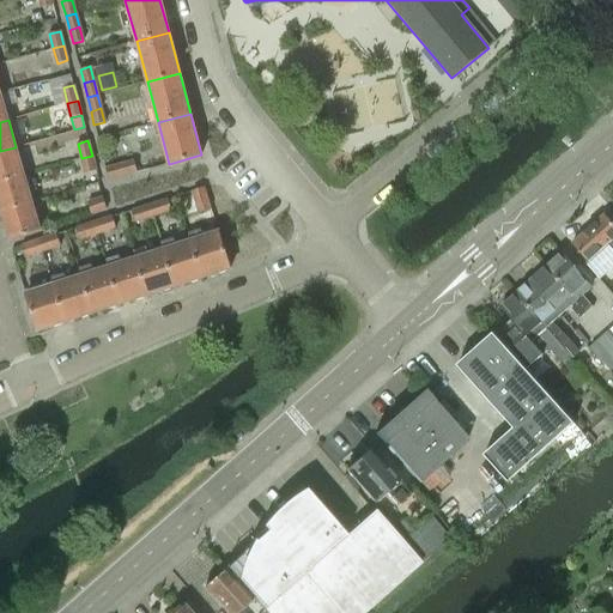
[(0,181),(24,175),(16,147),(0,151),(0,181)]
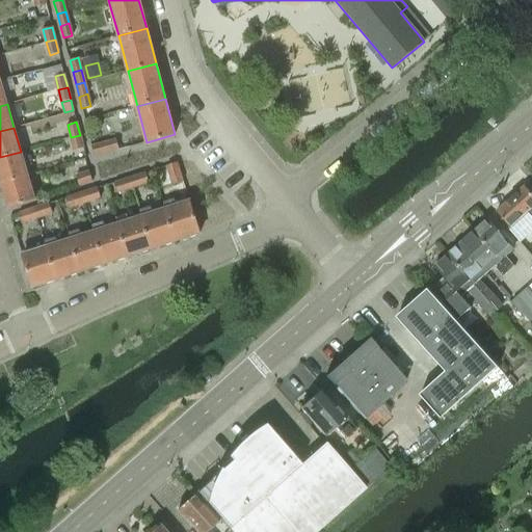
[(83,148),(80,135),(71,137),(74,151),(83,148)]
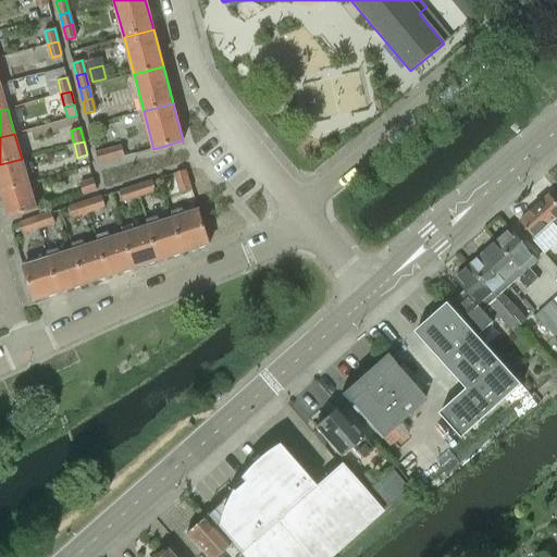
[(111,159),(124,156),(121,146),(109,150),(111,159)]
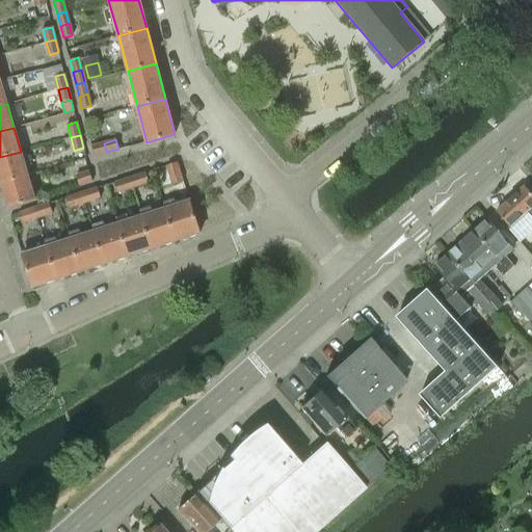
[(95,156),(106,152),(104,143),(91,147),(95,156)]
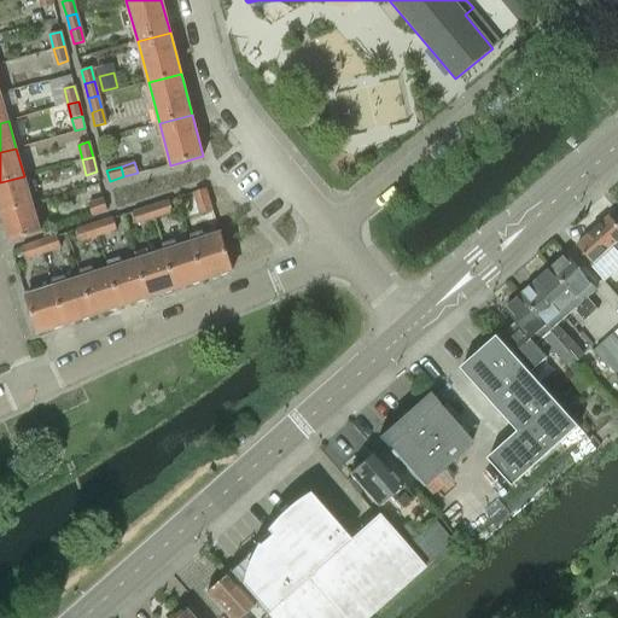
[(0,210),(0,213),(33,204),(24,176),(0,182),(0,210)]
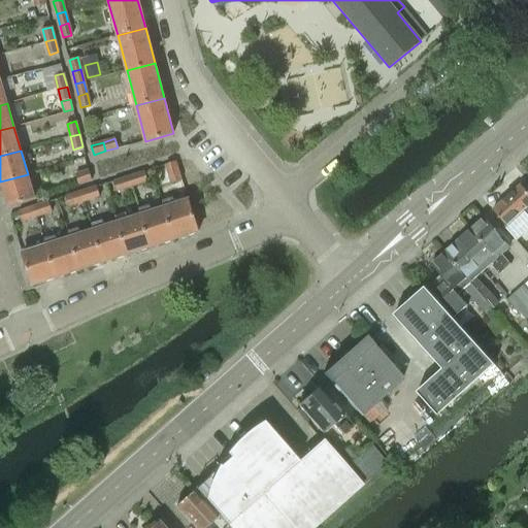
[(175,161),(165,164),(171,182),(180,178),(175,161)]
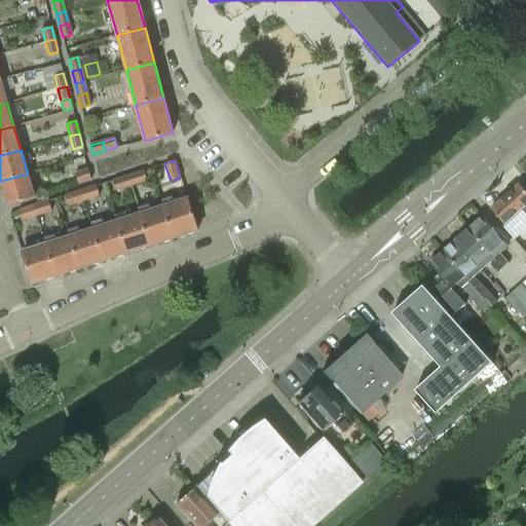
[(87,170),(75,174),(78,184),(90,179),(87,170)]
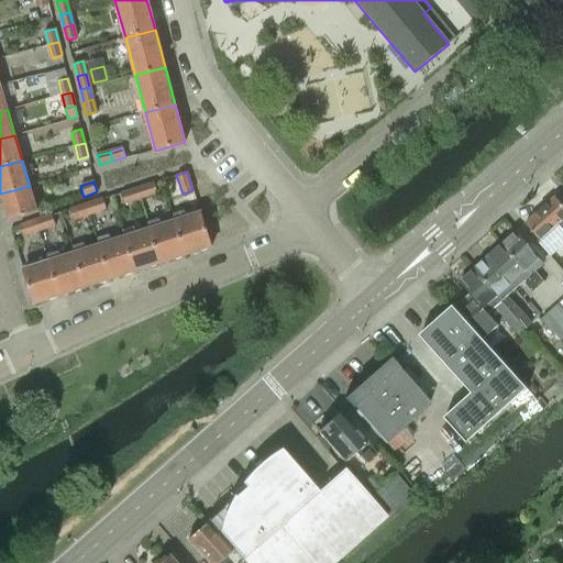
[(153,183),(138,188),(141,198),(156,194),(153,183)]
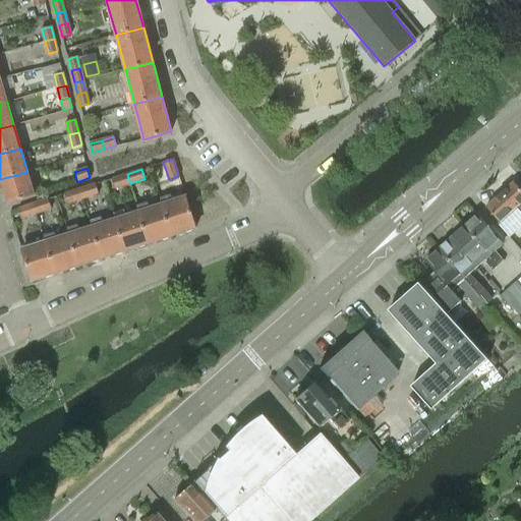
[(34,196),(27,172),(0,179),(7,204),(34,196)]
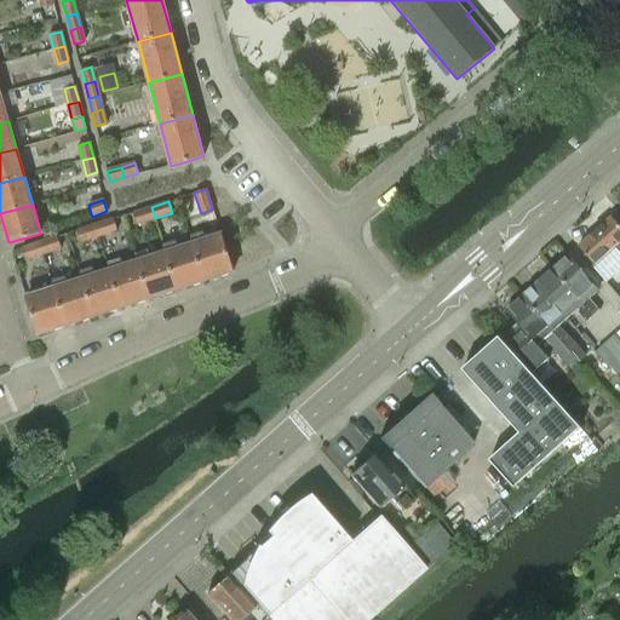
[(137,224),(155,218),(151,207),(133,213),(137,224)]
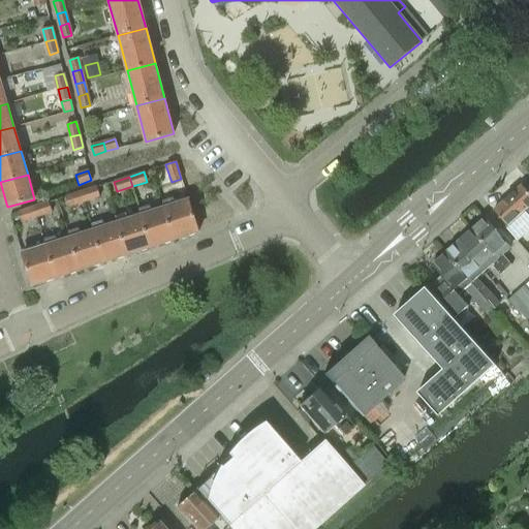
[(96,187),(81,192),(84,201),(99,196),(96,187)]
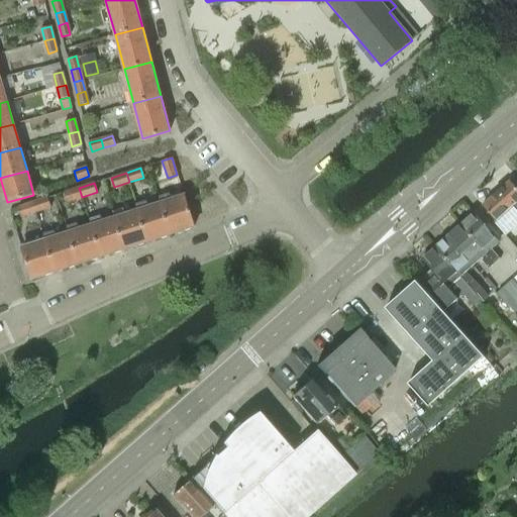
[(516,189),(510,183),(483,206),(497,221),(513,206),(516,211),(516,189)]
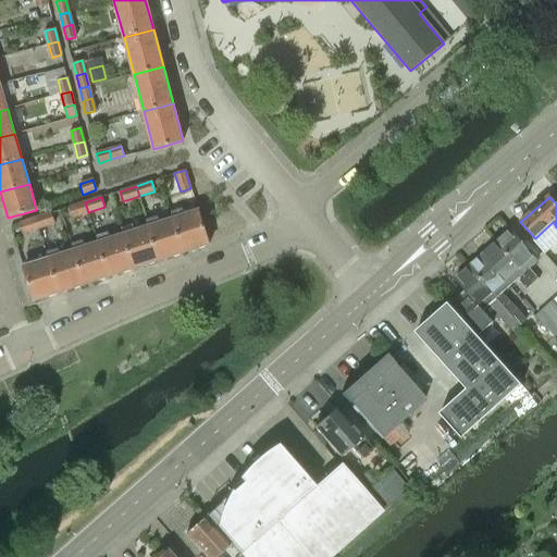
[(73,218),(88,212),(85,202),(70,207),(73,218)]
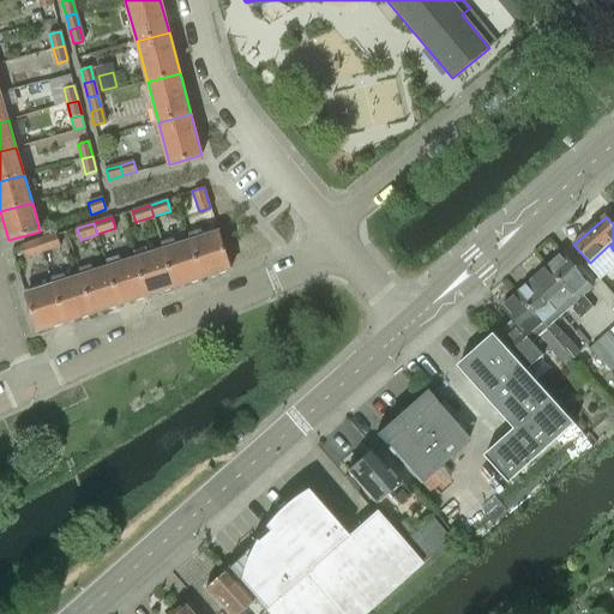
[(191,241),(203,278),(216,274),(218,275),(224,272),(227,270),(230,269),(218,233),(191,241)]
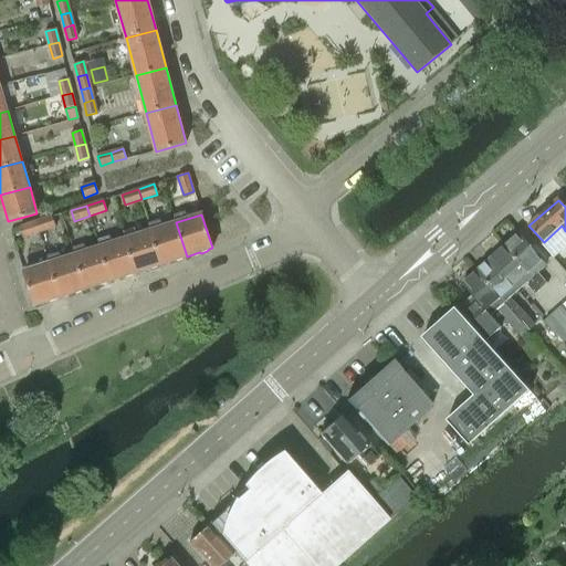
[(52,217),(35,222),(39,232),(55,227),(52,217)]
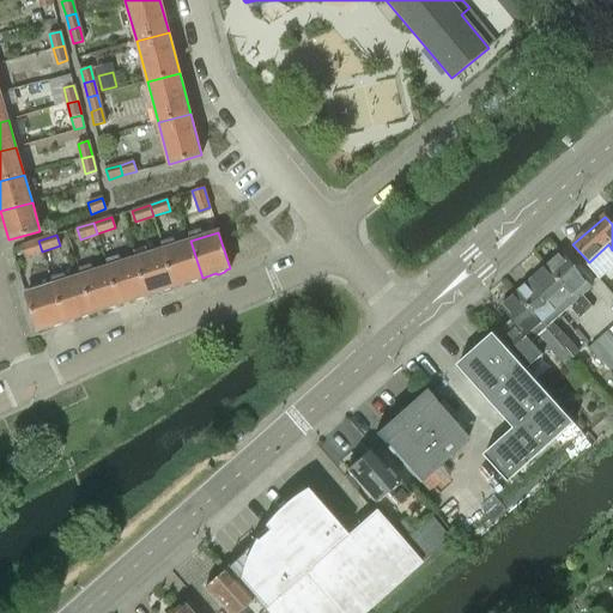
[(24,258),(42,252),(38,241),(20,246),(24,258)]
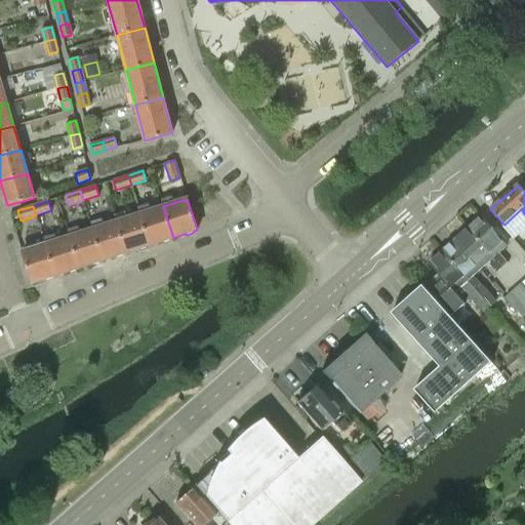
[(173,238),(163,206),(139,214),(150,245),(161,242),(163,242),(169,240),(170,239),(173,238)]
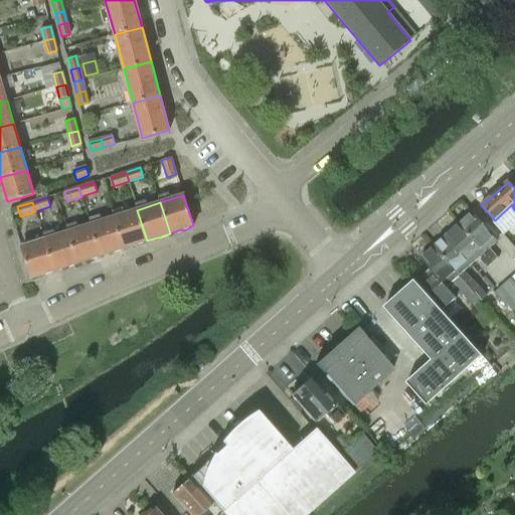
[(147,240),(137,210),(114,217),(124,247),(135,244),(137,244),(143,243),(144,241),(147,240)]
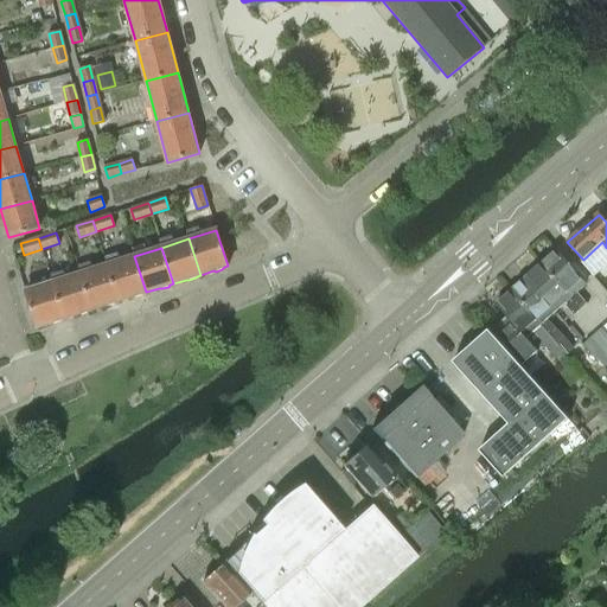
[(541,266),(581,311),(587,305),(577,294),(586,286),(556,251),(541,266)]
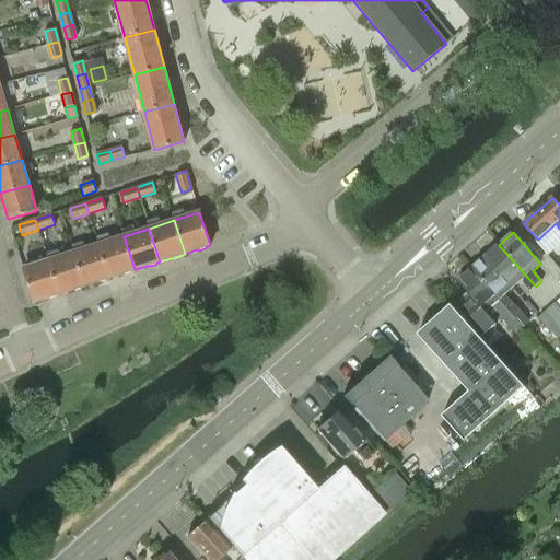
[(135,269),(124,236),(100,244),(109,278),(121,273),(124,275),(130,272),(132,270),(135,269)]
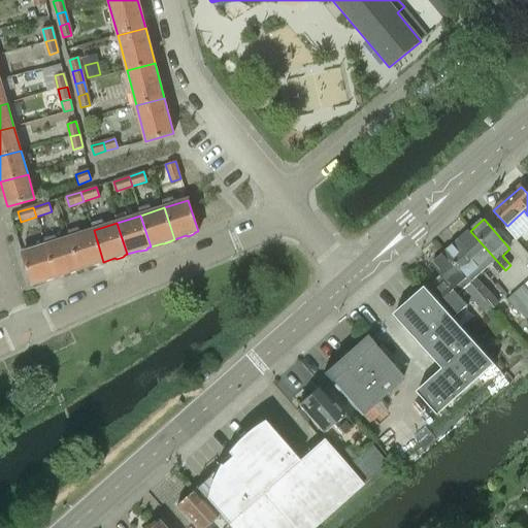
[(103,262),(94,230),(70,238),(79,269),(91,266),(93,266),(99,264),(101,263),(103,262)]
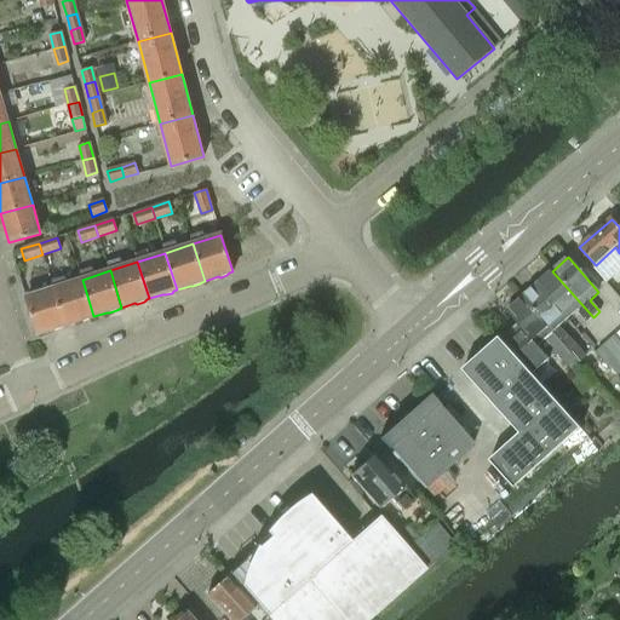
[(552,271),(538,285),(568,320),(577,313),(586,323),(593,317),(552,271)]
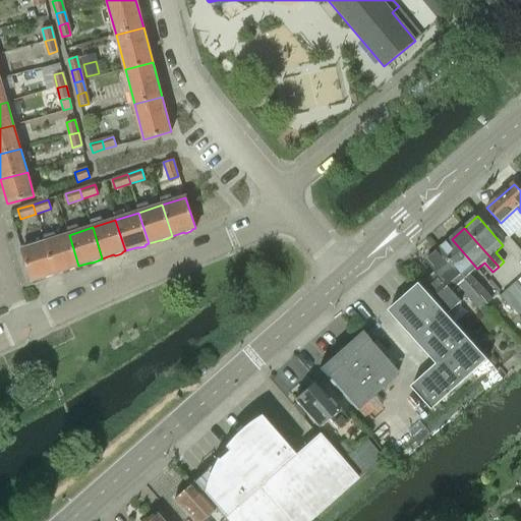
[(69,235),(46,242),(55,273),(66,270),(69,270),(74,269),(76,267),(78,266),(69,235)]
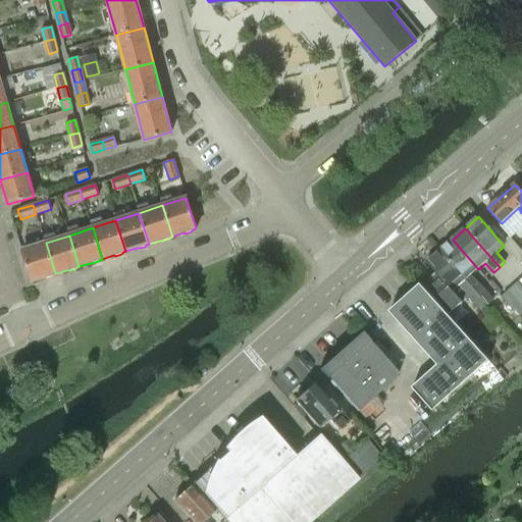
[(478,269),(453,240),(439,251),(487,306),(493,301),(471,275),(478,269)]
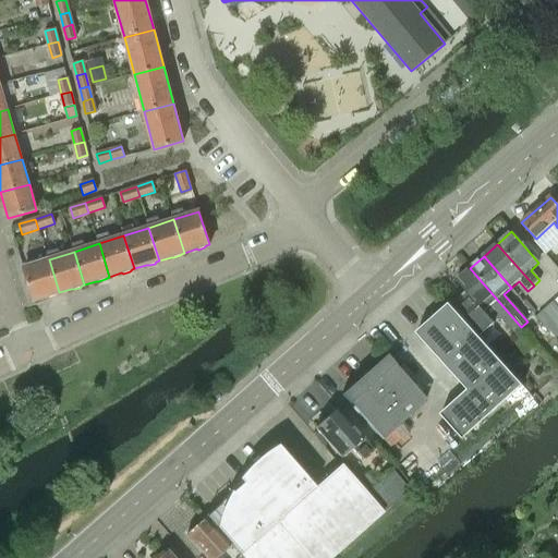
[(59,292),(49,259),(23,268),(34,301),(47,296),(49,298),(55,295),(57,293),(59,292)]
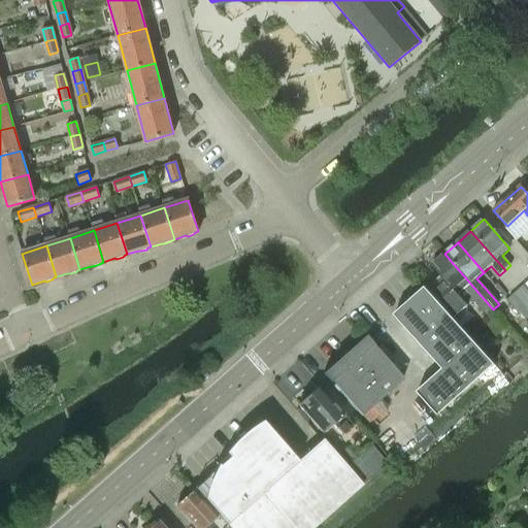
[(443,278),(428,292),(453,320),(470,304),(474,304),(486,316),(493,309),(444,254),(432,265),(443,278)]
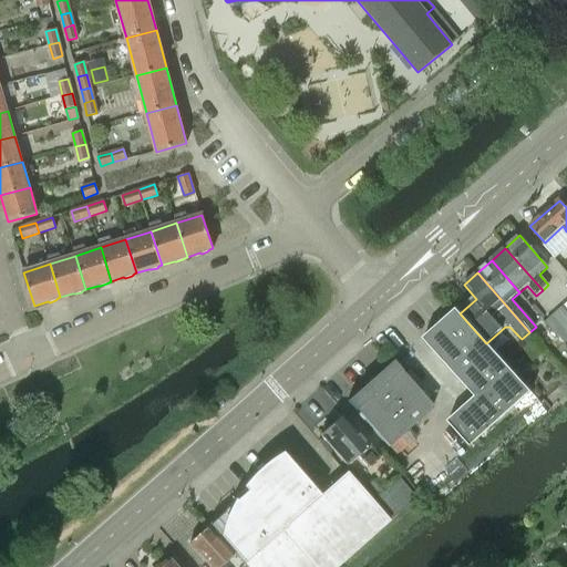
[(566,341),(566,312),(563,308),(547,322),(565,343),(566,341)]
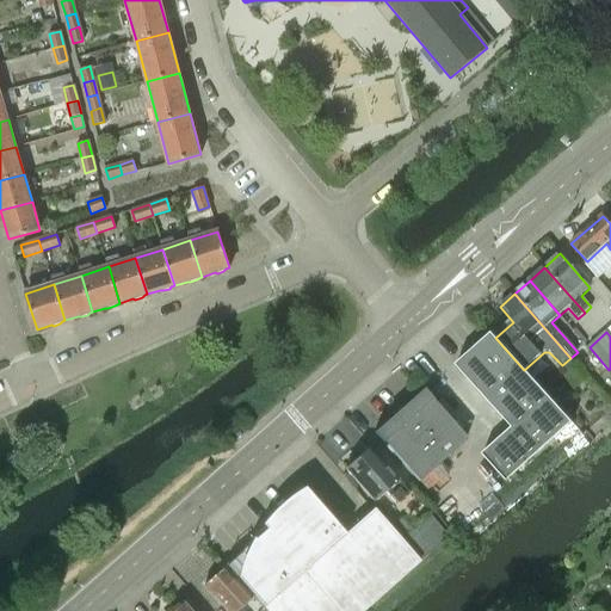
[(524,370),(495,338),(492,333),(456,365),(512,427),(482,455),(506,481),(572,423),(524,370)]
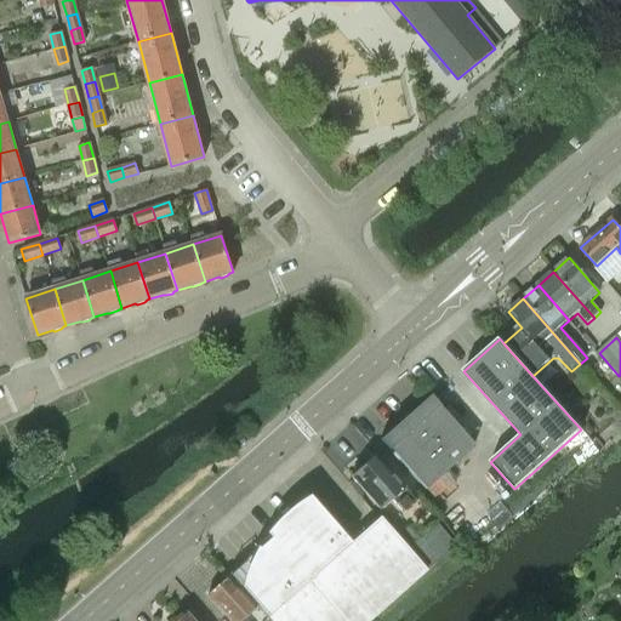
[(379,439),(423,490),(473,446),(428,396),(379,439)]
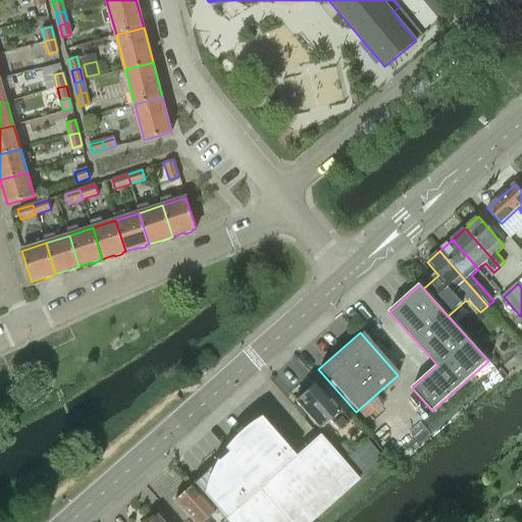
[(349,421),(314,382),(305,390),(301,392),(297,395),(297,399),(295,401),(319,428),(328,420),(337,430),(349,421)]
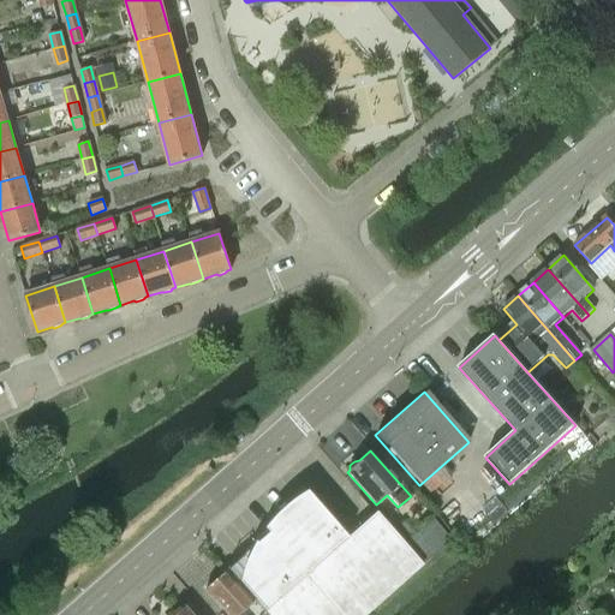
[(402,544),(375,513),(346,539),(309,496),(228,568),(227,568),(226,569),(266,614),(365,614),(449,541),(431,518),(402,544)]
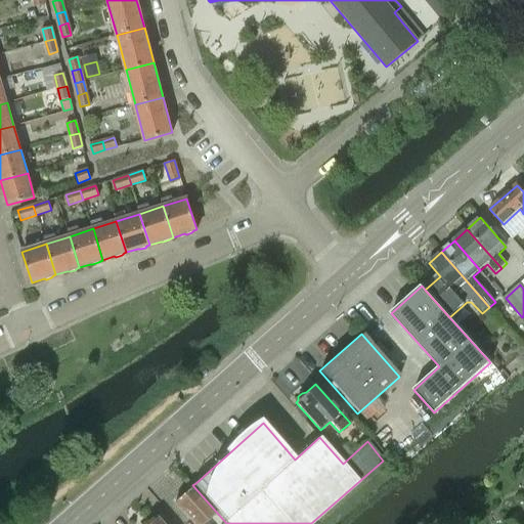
[(207,523),(206,522),(215,514),(192,487),(175,503),(193,523),(207,523)]
